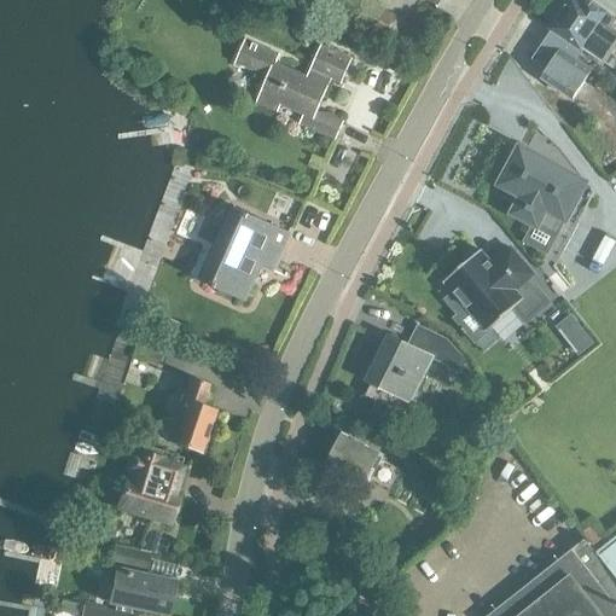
[(359,0),(349,21),(390,39),(400,17),(361,0),(359,0)]
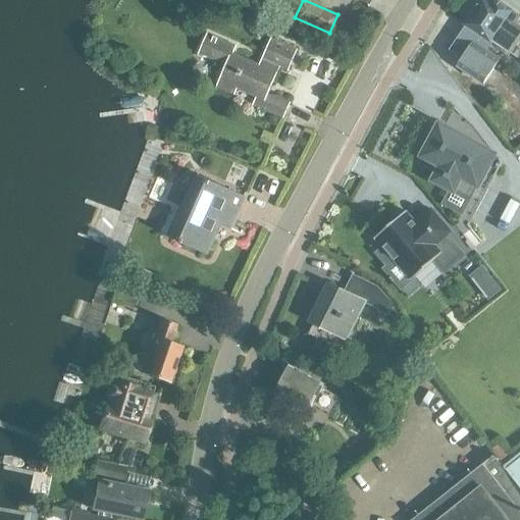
[(517,14),(511,10),(496,0),(489,0),(488,2),(485,0),(477,0),(463,20),(491,40),(500,28),(505,31),(517,14)]
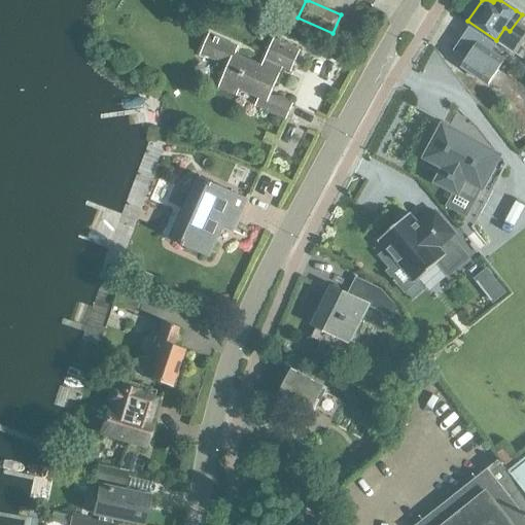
[(496,40),(467,21),(467,22),(469,24),(454,47),(465,55),(459,64),(486,81),(508,51),(494,43),(496,40)]
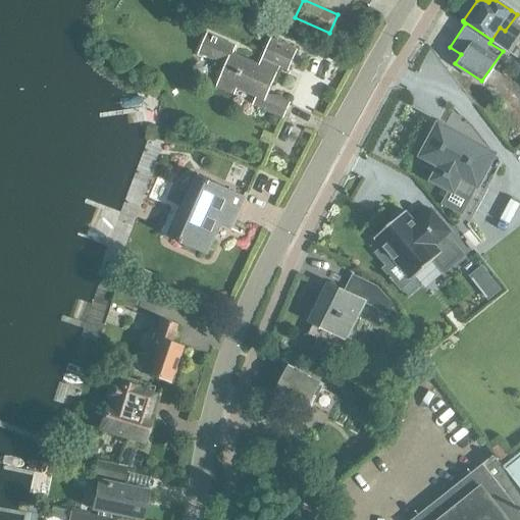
[(340,22),(335,33),(346,38),(350,28),(340,22)]
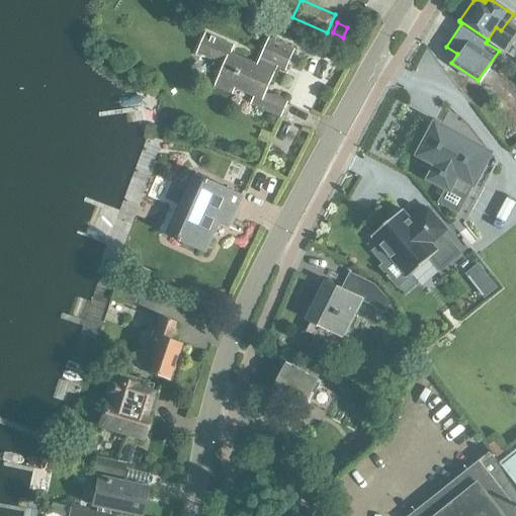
[(252,94),(250,100),(280,114),(285,101),(264,91),(276,64),(284,67),(292,49),(266,37),(255,62),(230,51),(233,44),(203,30),(195,51),(212,59),(210,63),(221,67),(212,83),(232,91),(234,86),(252,94)]
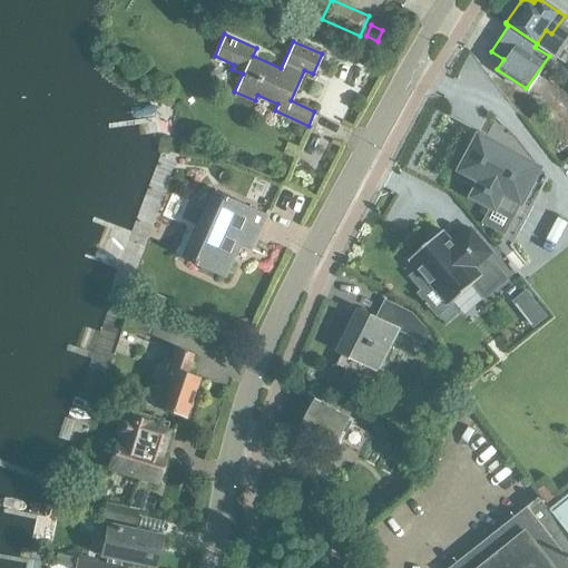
[(482,221),(513,237),(545,180),(532,174),(536,167),(529,164),(493,145),(496,142),(483,135),(481,138),(479,137),(480,137),(478,136),(477,137),(477,138),(462,166),(461,166),(460,168),(463,169),(481,178),(477,187),(473,194),(491,204),(482,221)]
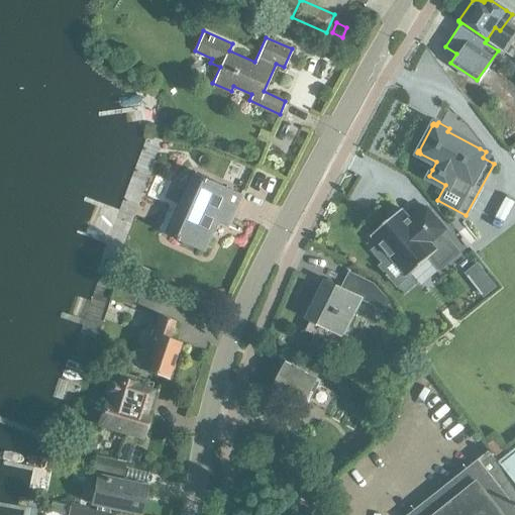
[(217,207),(231,213),(240,192),(194,172),(180,204),(184,206),(186,207),(173,236),(203,250),(216,221),(216,219),(213,218),(217,207)]
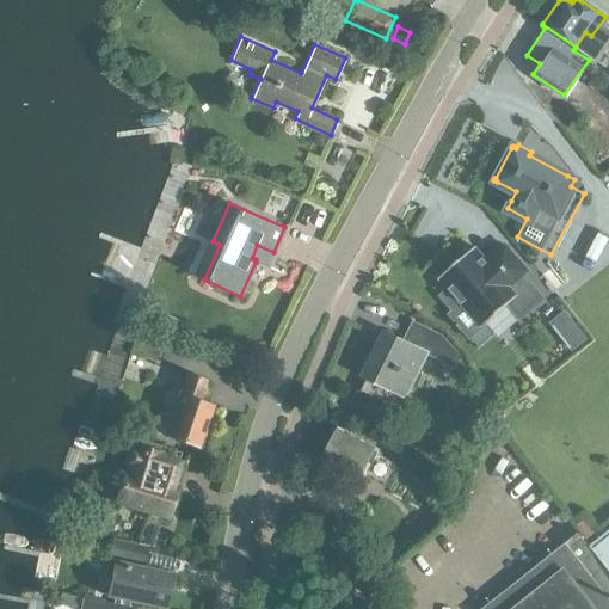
[(526,269),(523,266),(503,243),(500,245),(502,246),(487,258),(487,257),(484,259),(473,246),(473,245),(471,247),(472,248),(461,258),(460,257),(436,276),(437,277),(438,277),(447,288),(438,294),(451,309),(460,302),(460,303),(463,301),(483,323),(505,302),(517,315),(516,315),(517,317),(541,296),(540,295),(540,296),(521,274),(526,269)]
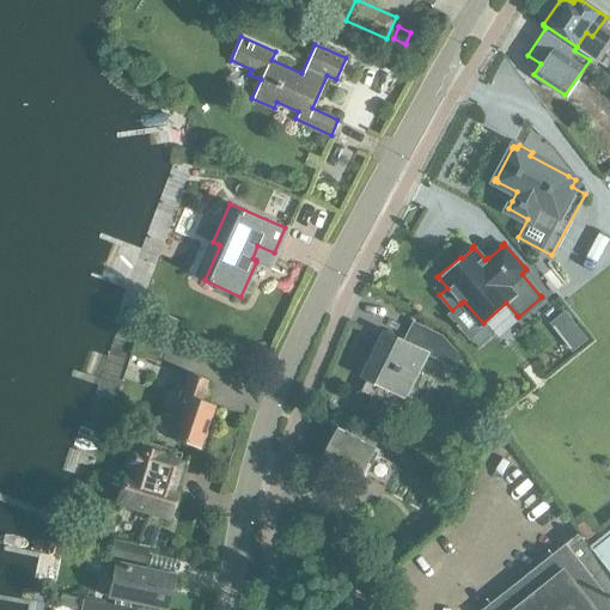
[(164,315),(158,327),(171,333),(177,321),(164,315)]
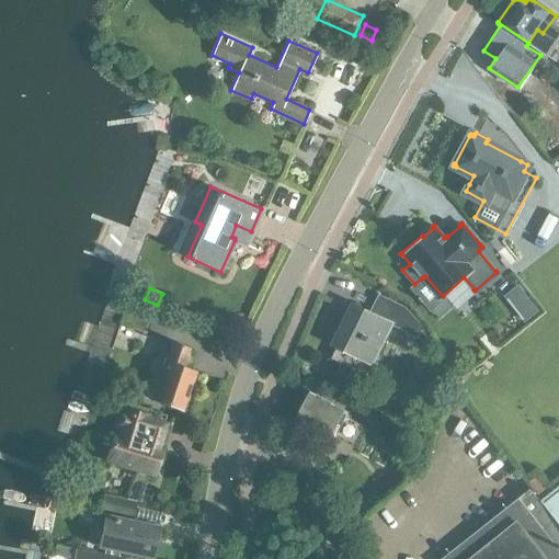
[(371,362),(390,323),(418,335),(422,324),(406,306),(400,303),(377,293),(368,311),(351,303),(331,342),(338,345),(332,356),(350,365),(356,354),(371,362)]
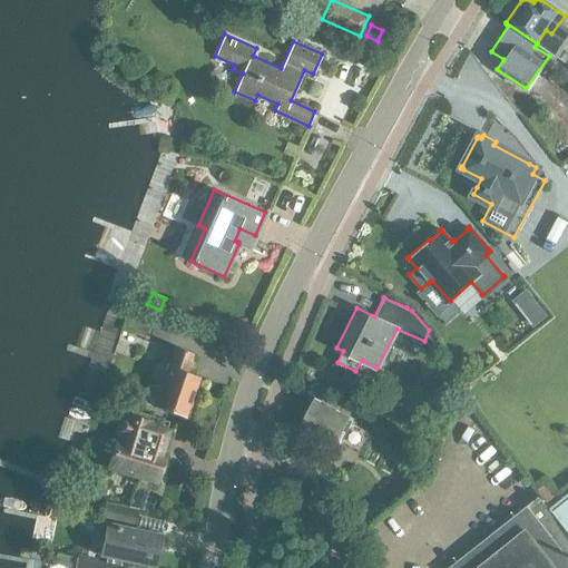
[(538,304),(524,316),(531,326),(546,314),(538,304)]
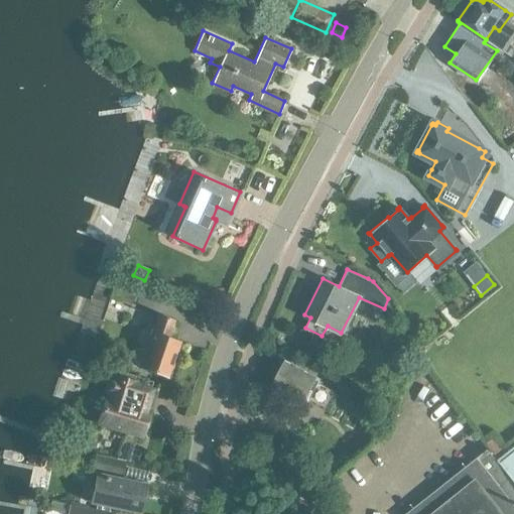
[(129,304),(133,292),(111,284),(106,296),(129,304)]
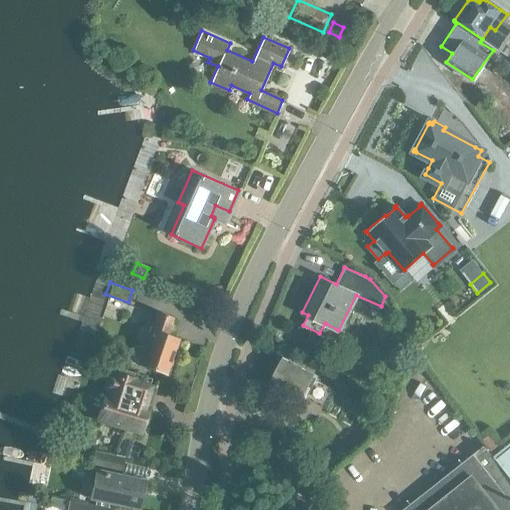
[(175,339),(164,335),(170,317),(152,311),(140,347),(129,343),(123,360),(134,364),(135,362),(164,372),(175,339)]
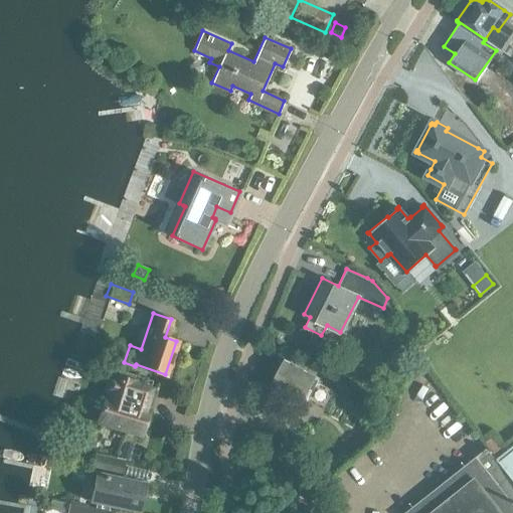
[(273,382),(303,399),(314,377),(284,361),(273,382)]
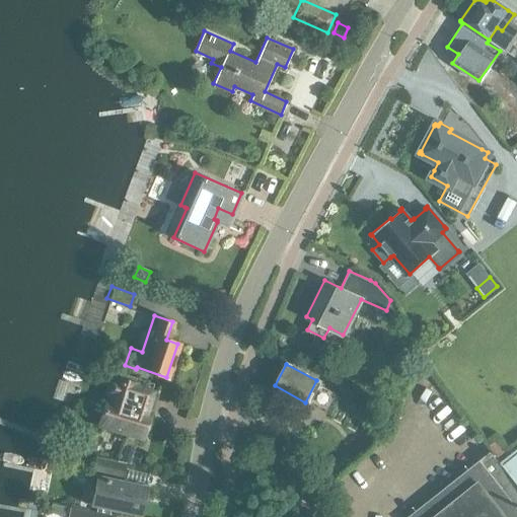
[(151,390),(149,390),(107,377),(101,396),(102,396),(93,425),(141,440),(141,439),(138,437),(145,412),(149,413),(149,412),(144,410),(151,390)]
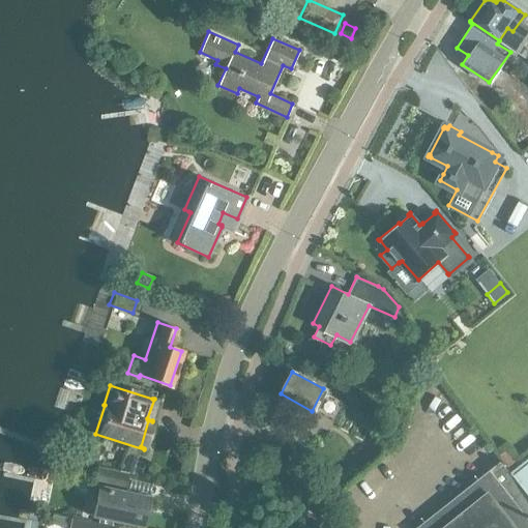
[(527,453),(508,470),(527,495),(527,453)]
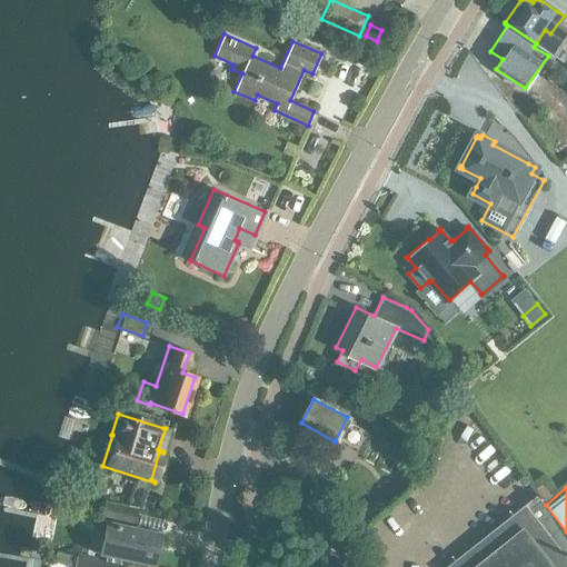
[(566,566),(566,531),(546,505),(537,494),(443,566),(566,566)]
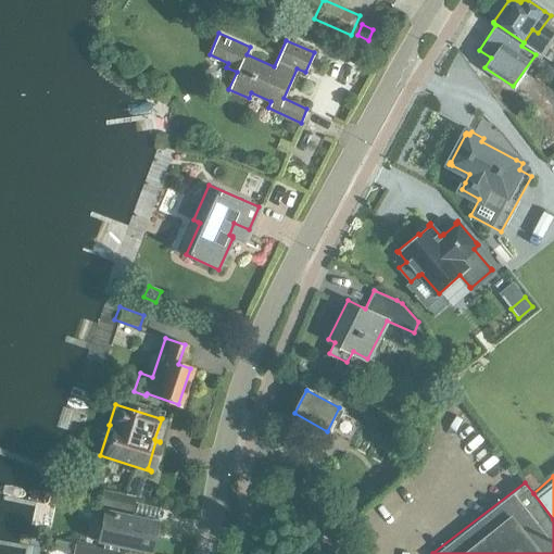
[(140,483),(137,495),(146,498),(148,486),(140,483)]
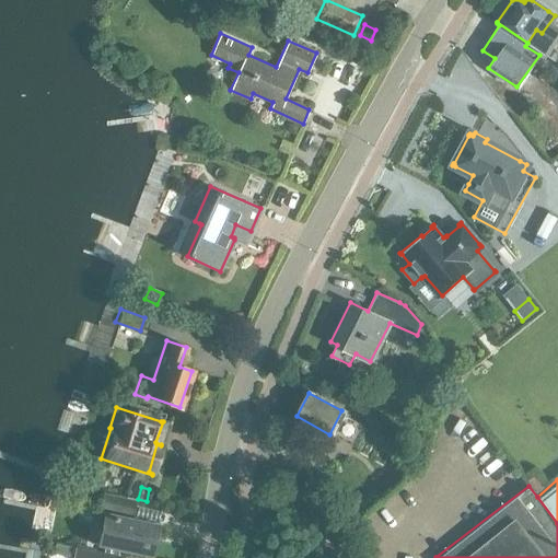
[(95,508),(128,514),(131,500),(100,492),(95,508)]
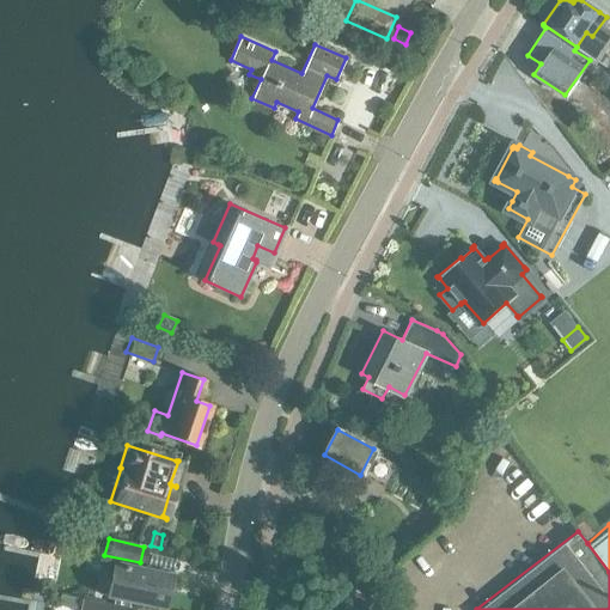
[(109,563),(103,593),(162,607),(168,581),(138,574),(139,569),(109,563)]
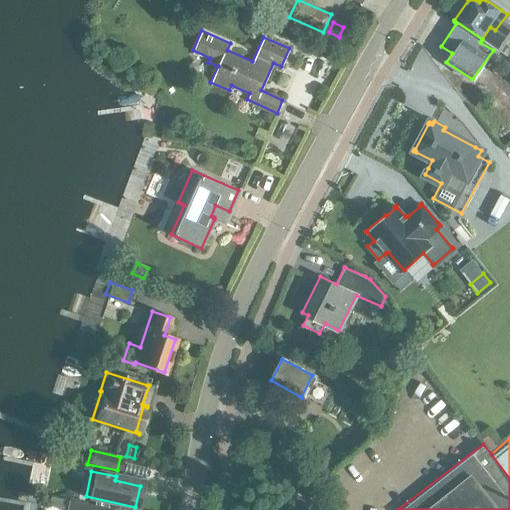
[(49,497),(47,507),(59,509),(62,499),(49,497)]
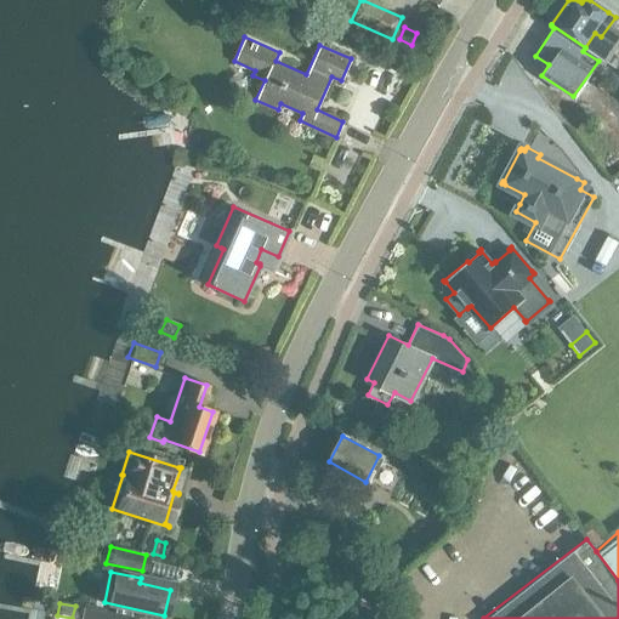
[(132,618),(134,618),(79,607),(77,618),(132,618)]
